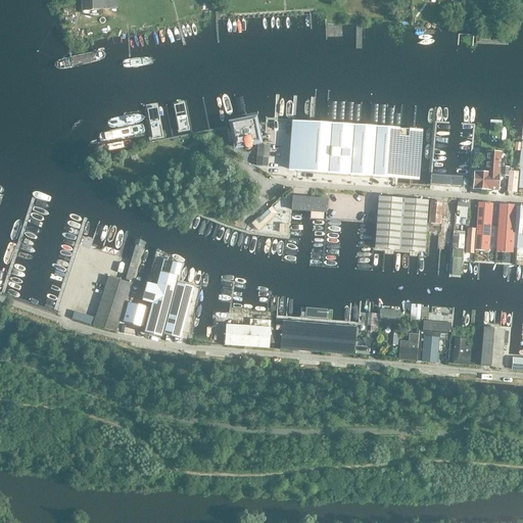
[(116,9),(115,0),(81,0),(82,11),(116,9)]
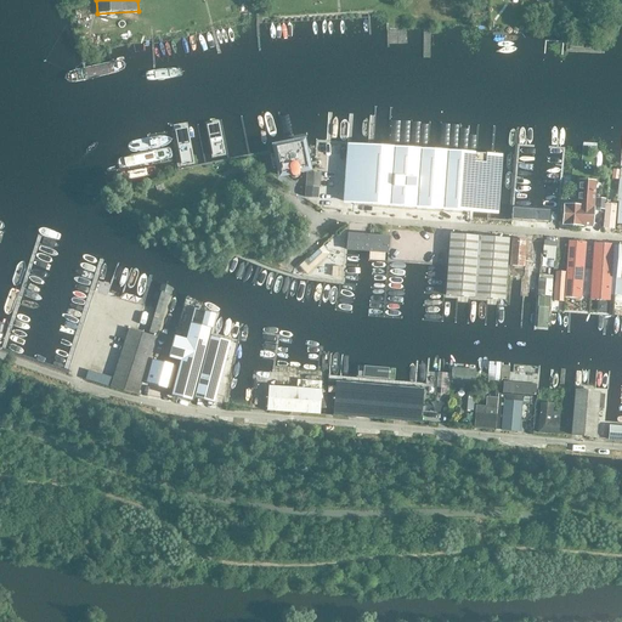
[(309,170),(303,142),(275,147),(281,176),(290,174),(290,175),(290,176),(292,176),(292,177),(293,177),(294,177),(295,177),(297,177),(298,177),(298,176),(299,176),(299,175),(299,174),(300,173),(299,173),(309,170)]
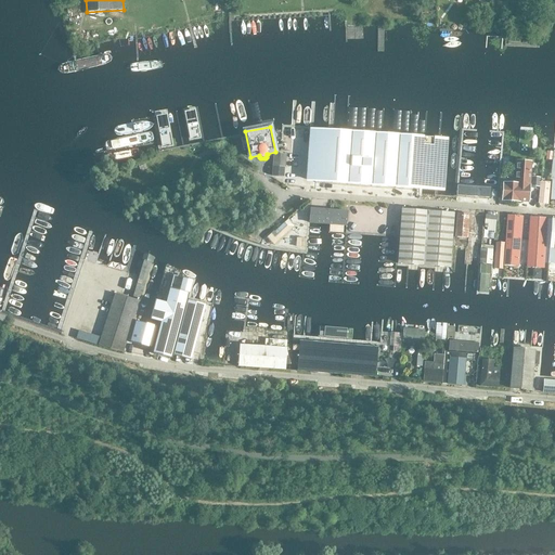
[(319,130),(314,182),(348,185),(371,186),(422,190),(436,191),(440,139),(425,138),(319,130)]
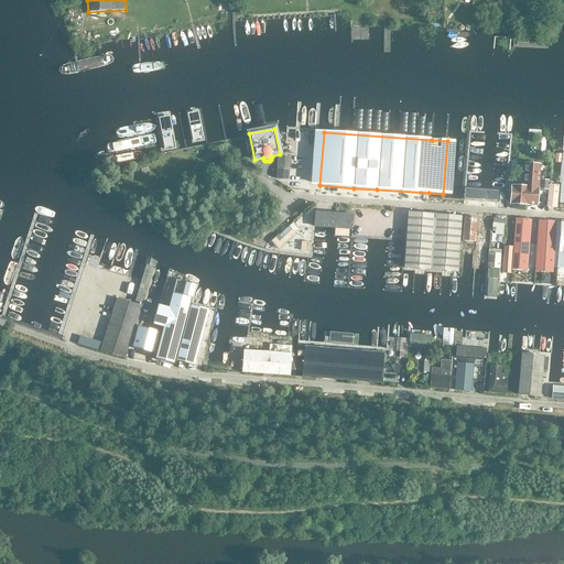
[(290,170),(291,158),(279,156),(278,169),(290,170)]
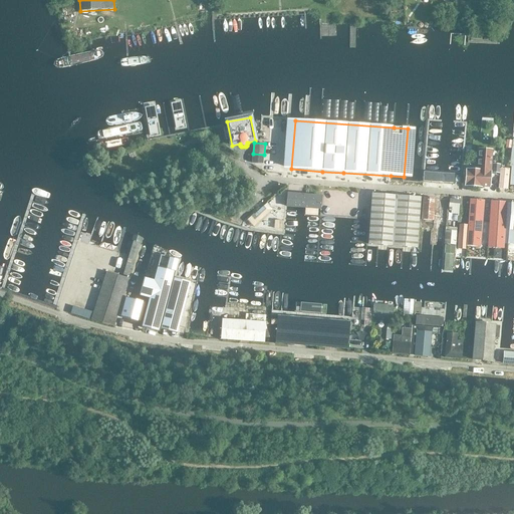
[(489,187),(492,151),(479,151),(478,172),(467,171),(466,186),(489,187)]
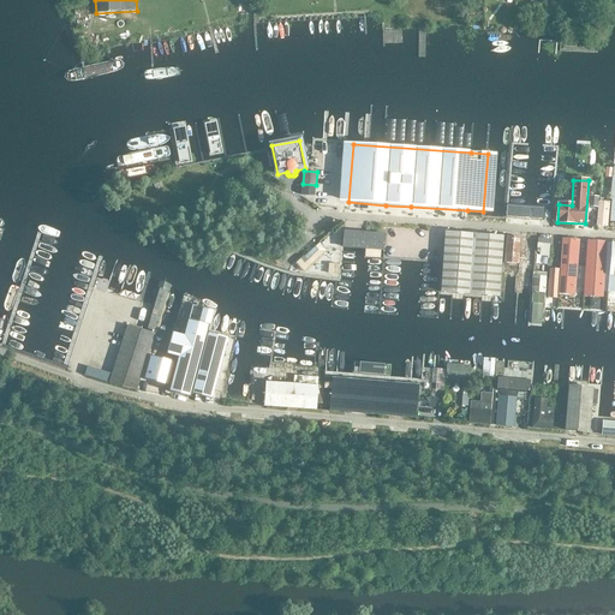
[(597,208),(598,198),(590,197),(589,207),(597,208)]
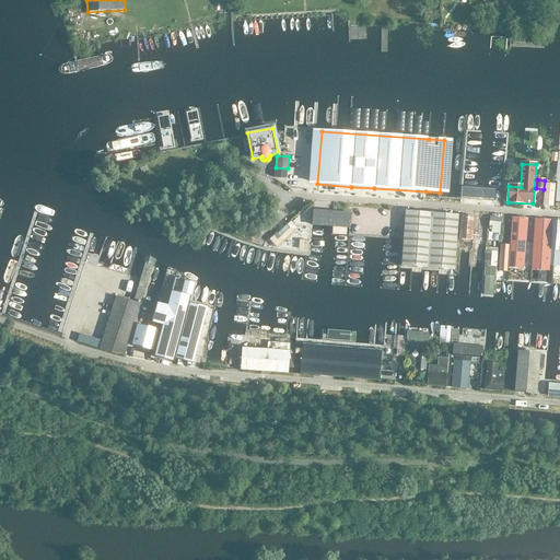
[(552,206),(555,184),(546,184),(544,205),(552,206)]
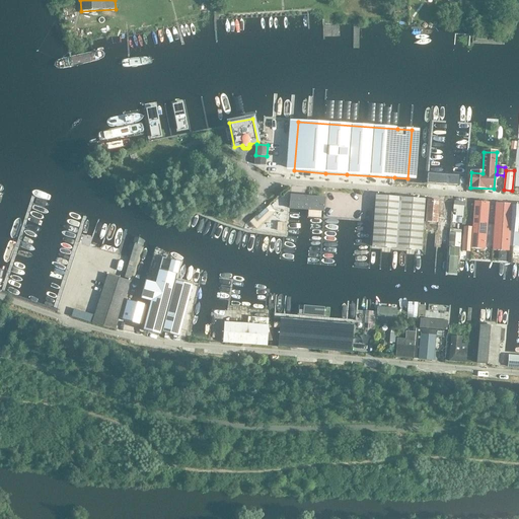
[(428,182),(457,184),(458,174),(428,172),(428,182)]
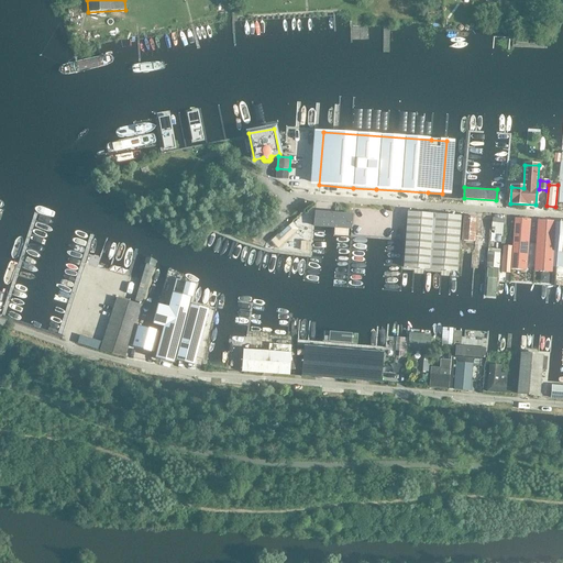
[(315,227),(351,229),(352,216),(316,212),(315,227)]
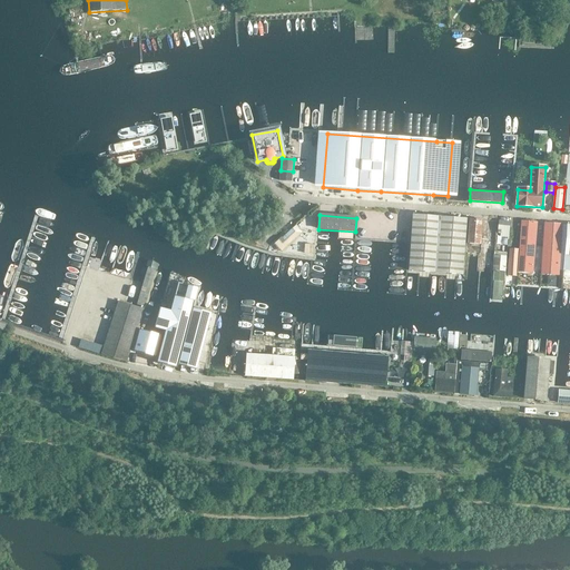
[(462,275),(467,219),(412,215),(409,271),(462,275)]
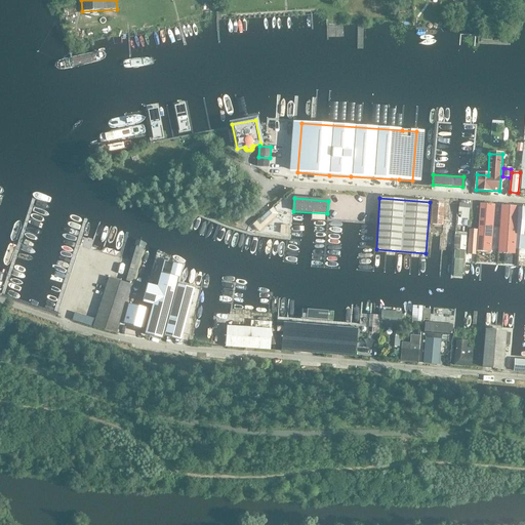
[(442,228),(444,203),(432,202),(431,228),(442,228)]
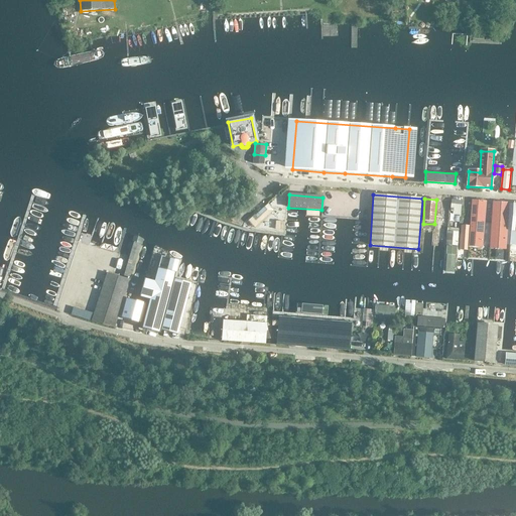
[(483,214),(485,214),(485,205),(484,205),(484,202),(472,201),(471,221),(468,247),(480,248),(483,214)]
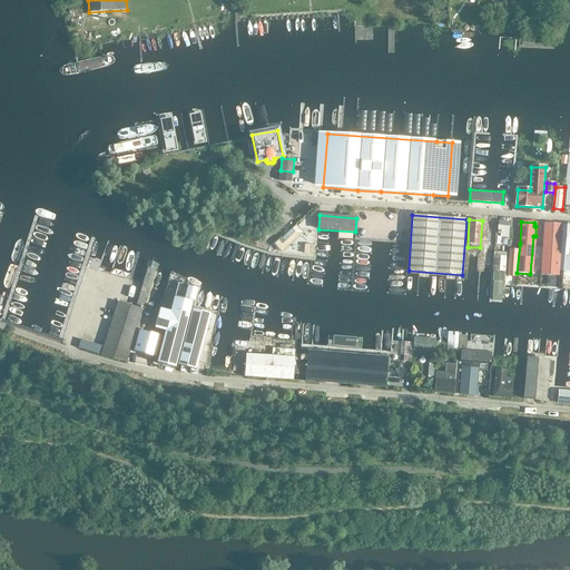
[(559,276),(562,225),(544,224),(544,236),(541,275),(550,275),(559,276)]
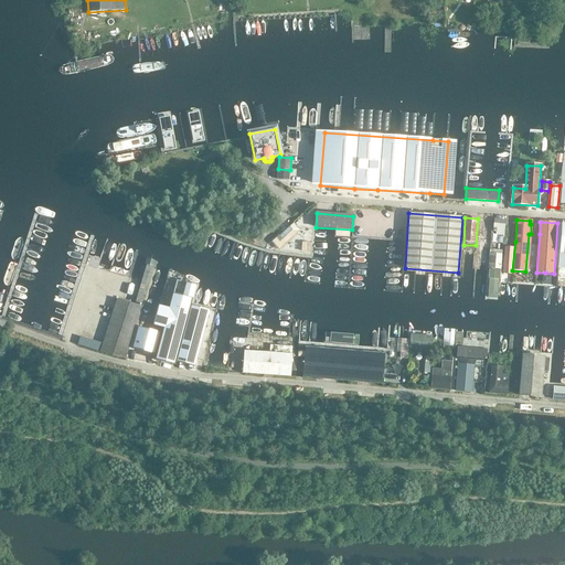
[(512,275),(514,248),(505,247),(503,274),(512,275)]
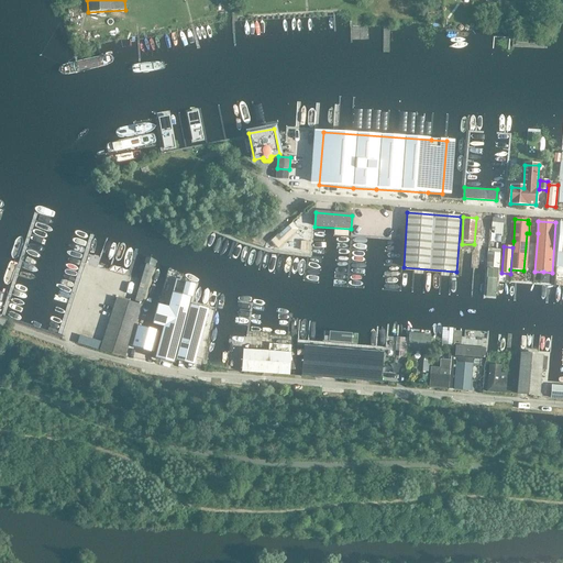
[(499,251),(487,250),(486,268),(498,268),(499,251)]
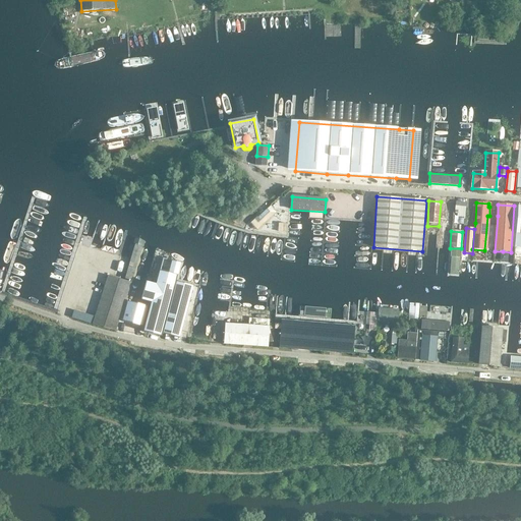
[(132,281),(139,256),(141,247),(135,245),(124,279),(132,281)]
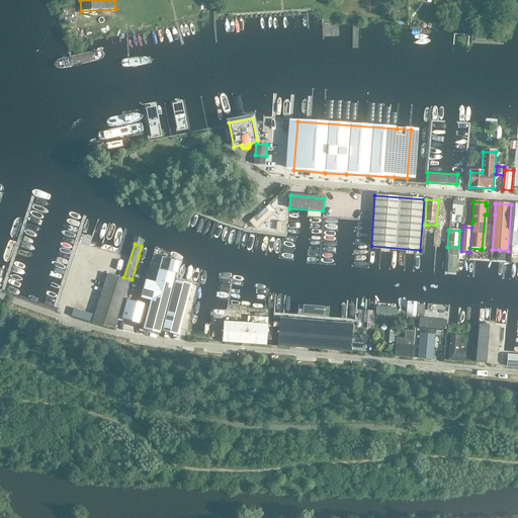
[(453,280),(456,250),(449,250),(447,280),(453,280)]
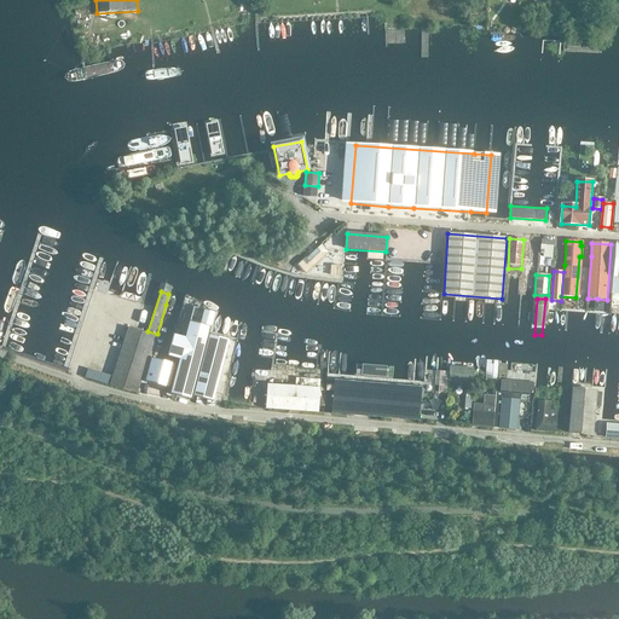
[(215,393),(230,341),(209,335),(214,313),(207,312),(204,311),(203,311),(202,311),(194,308),(185,340),(187,341),(183,360),(180,359),(172,389),(171,395),(192,400),(192,397),(213,403),(215,393)]
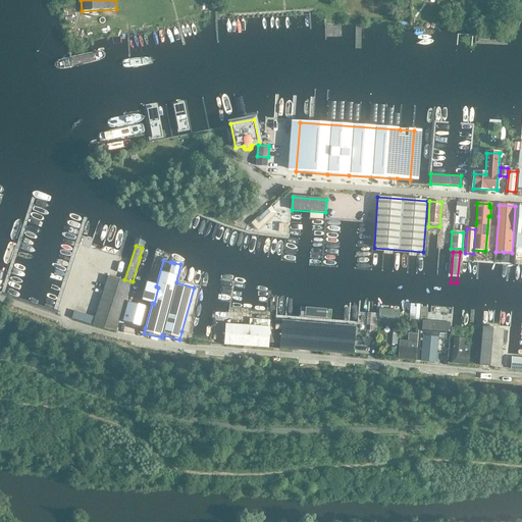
[(115,331),(132,283),(108,276),(95,319),(93,324),(93,325),(115,331)]
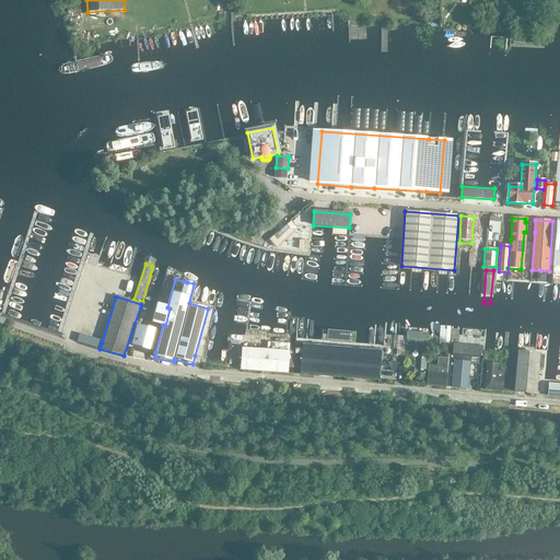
[(321,340),(357,343),(358,333),(322,329),(321,340)]
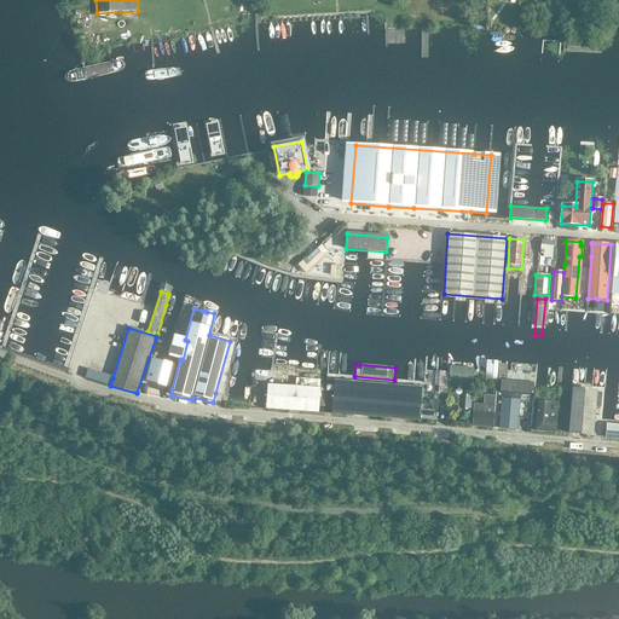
[(470,366),(450,365),(449,383),(469,385),(470,366)]
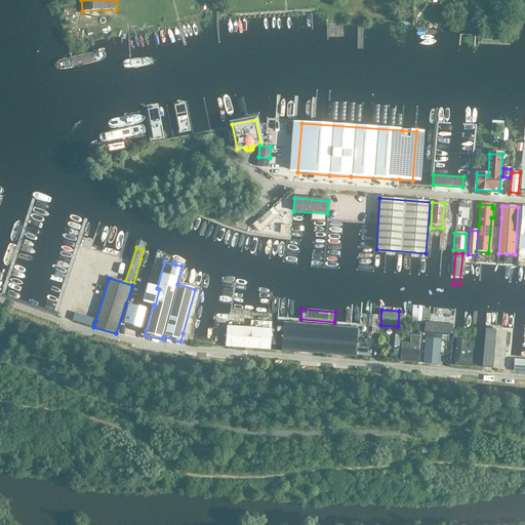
[(95,321),(75,314),(73,320),(93,326),(95,321)]
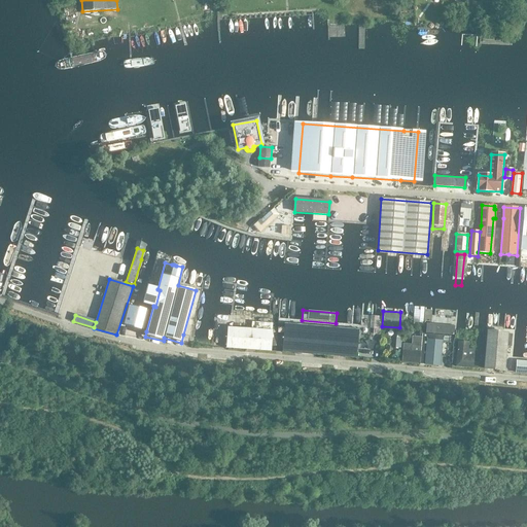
[(356,358),(358,330),(285,324),(282,352),(294,353),(294,354),(299,354),(299,353),(356,358)]
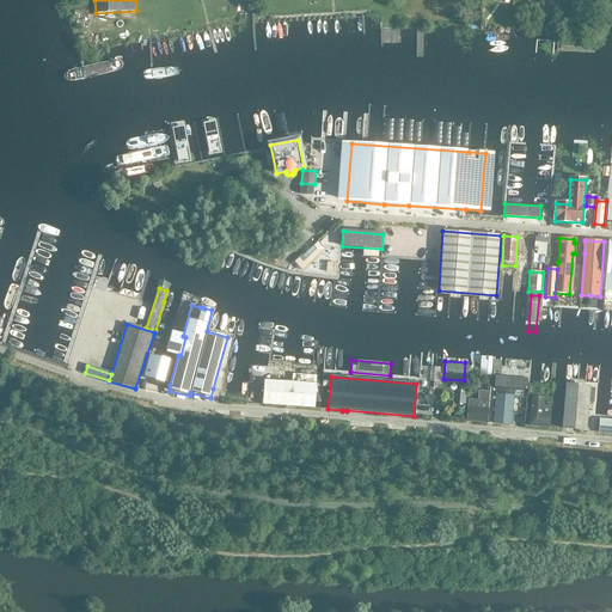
[(527,379),(499,377),(497,387),(526,389),(527,379)]
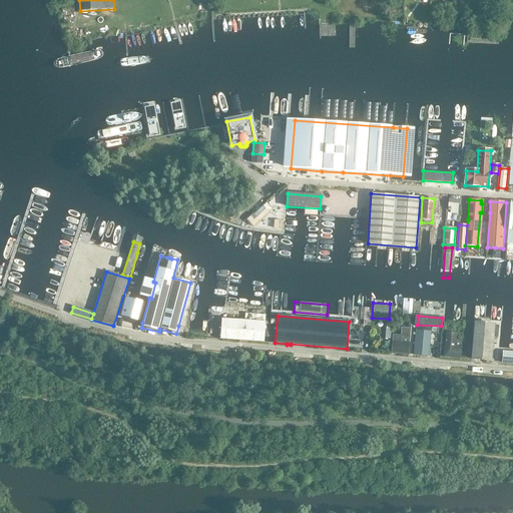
[(370,338),(371,320),(353,318),(352,331),(358,331),(357,337),(370,338)]
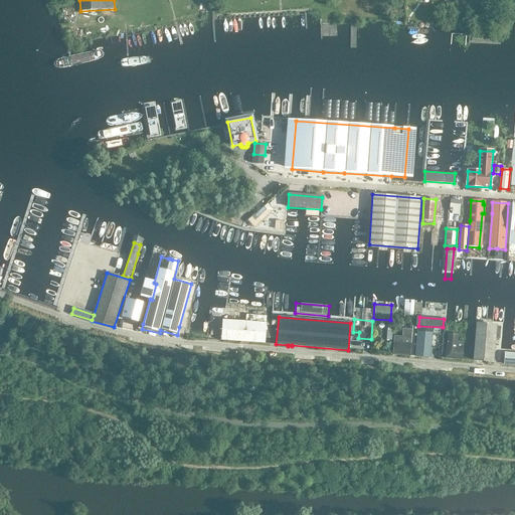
[(265,343),(267,323),(222,320),(221,340),(265,343)]
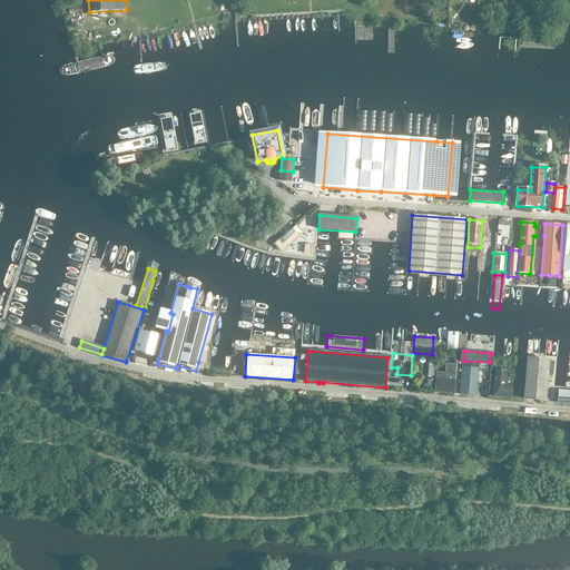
[(546,401),(549,361),(527,359),(523,399),(546,401)]
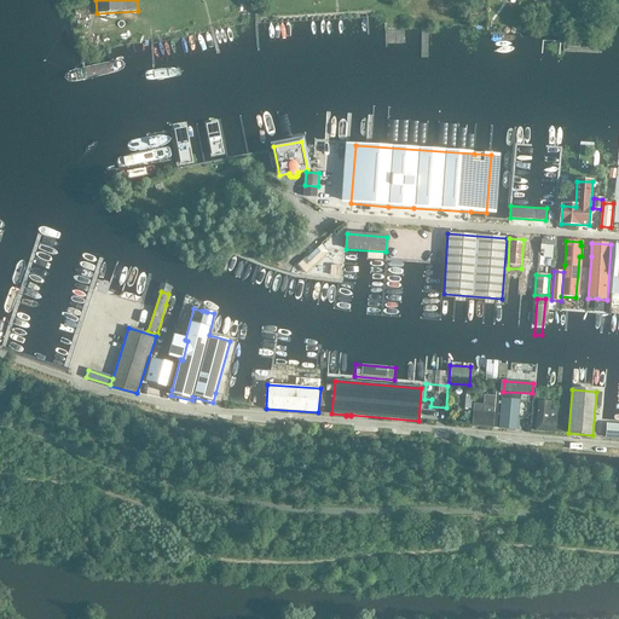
[(496,397),(492,428),(516,431),(519,400),(502,399),(503,393),(496,392),(496,397)]
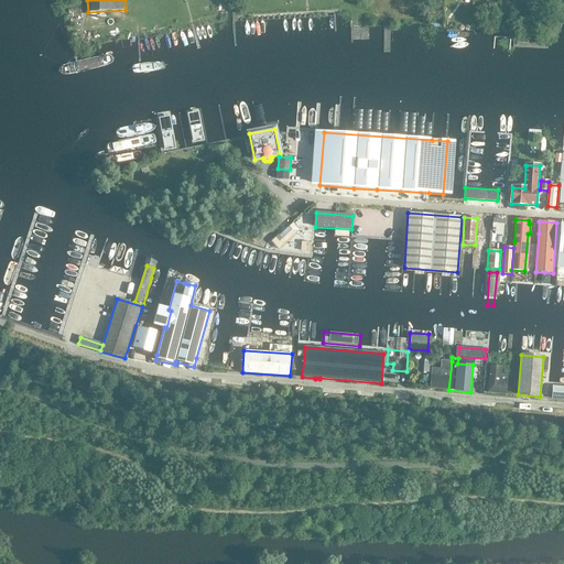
[(432,368),(430,388),(448,390),(452,361),(442,360),(442,369),(432,368)]
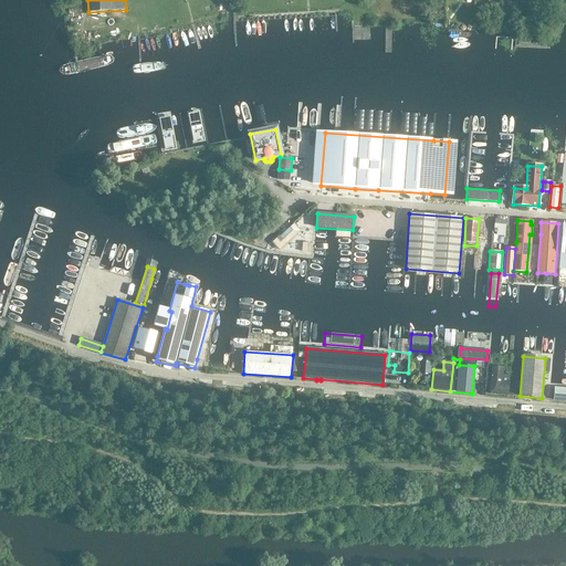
[(507,396),(510,376),(503,375),(503,368),(492,367),(490,394),(507,396)]
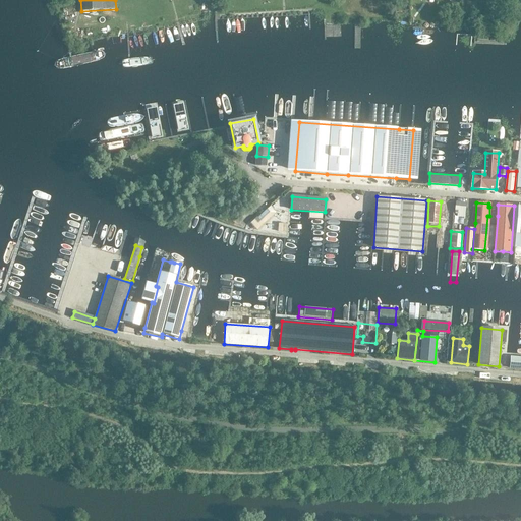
[(520,368),(520,357),(511,357),(510,368),(520,368)]
